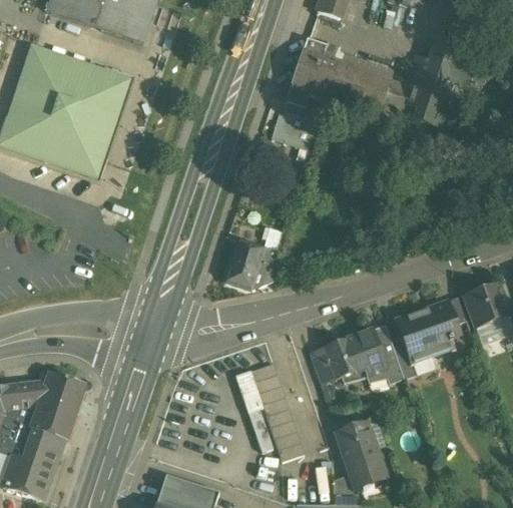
[(49,0),(46,11),(142,43),(156,0),(49,0)]
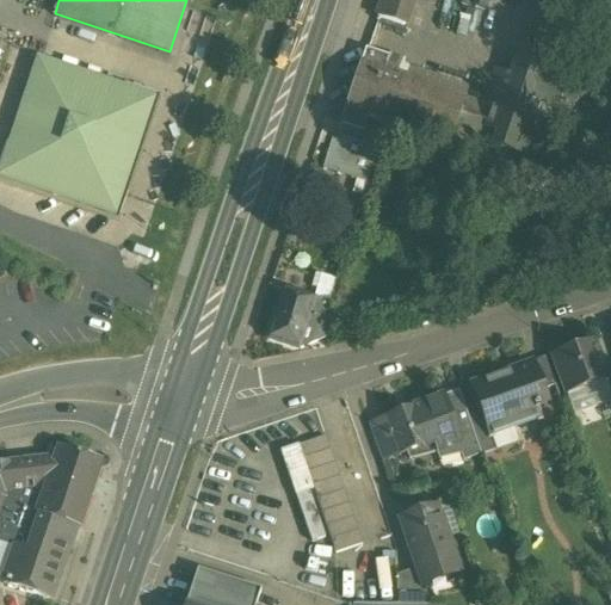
[(380,0),(376,13),(401,22),(405,20),(411,0),(380,0)]
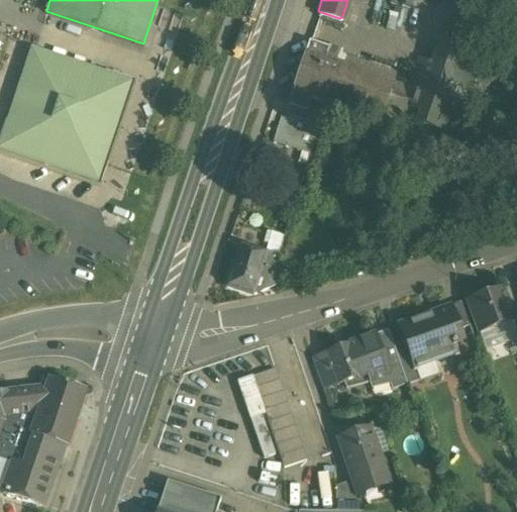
[(453,0),(449,12),(472,19),(478,0),(453,0)]
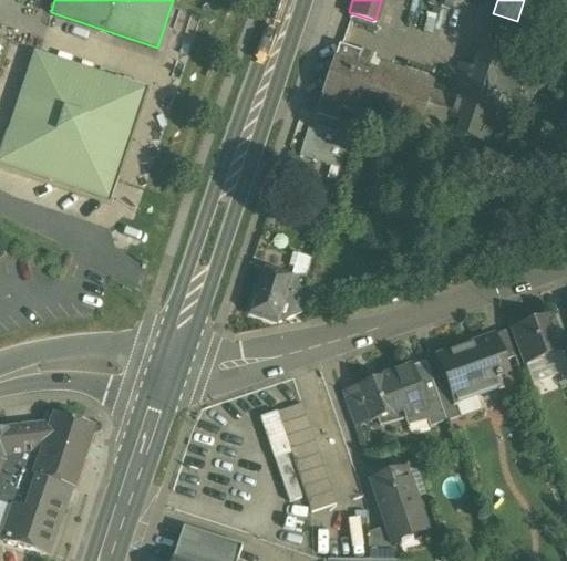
[(493,13),(492,13),(482,43),(500,50),(501,47),(503,48),(512,45),(521,22),(517,21),(493,13)]
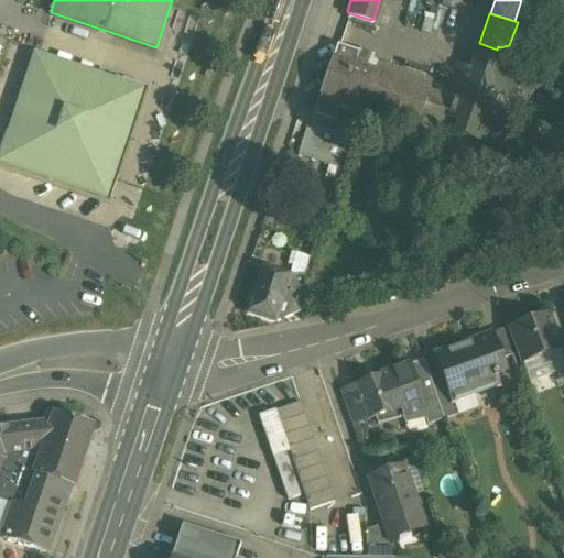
[(357,48),(337,43),(334,54),(333,53),(314,109),(335,116),(339,104),(414,129),(422,107),(427,89),(429,86),(354,61),(357,48)]
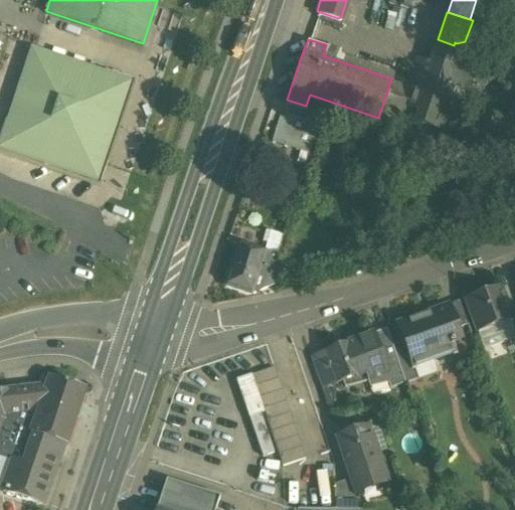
[(428,65),(416,61),(407,88),(390,81),(385,98),(421,110),(418,120),(440,127),(449,102),(443,100),(449,82),(455,85),(466,49),(454,45),(438,39),(437,39),(428,65)]
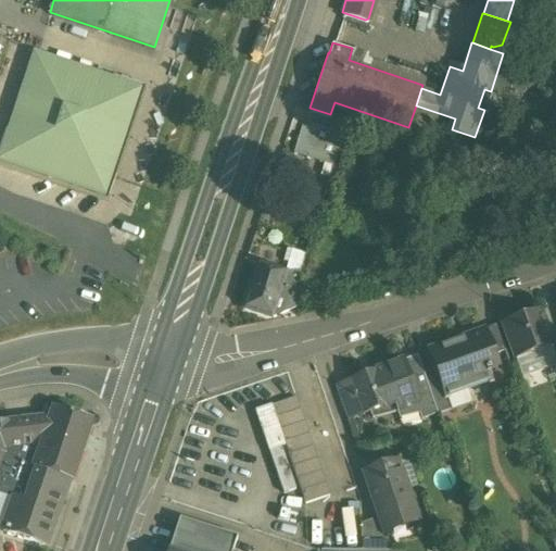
[(138,88),(35,53),(1,157),(103,190),(138,88)]
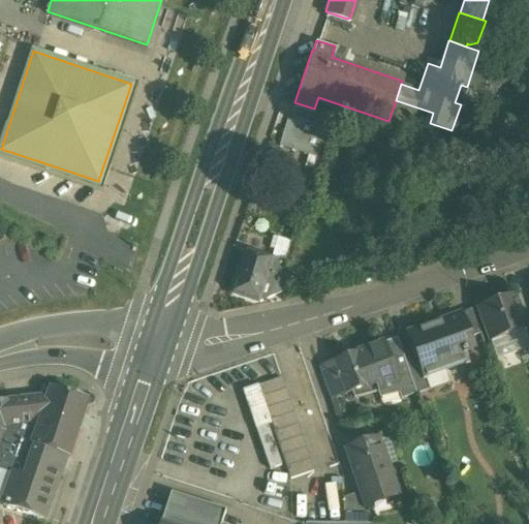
[(478,51),(467,87),(487,93),(491,81),(494,82),(500,82),(505,78),(507,71),(505,66),(500,62),(497,61),(498,57),(478,51)]
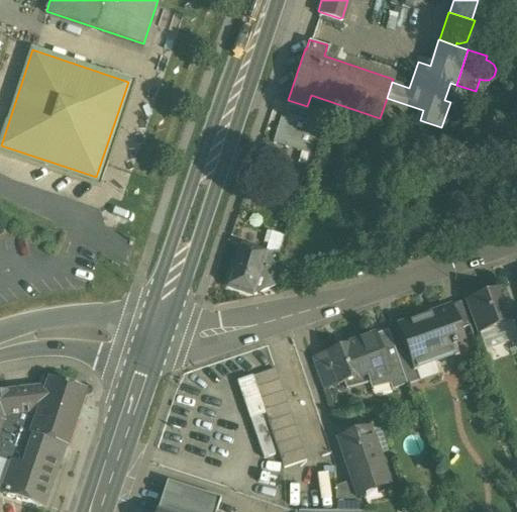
[(317,125),(280,114),(273,140),(309,151),(317,125)]
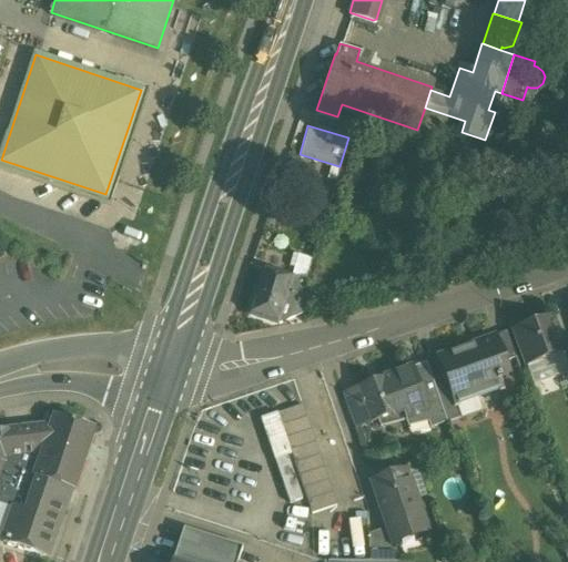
[(312,255),(293,249),(288,263),(294,265),(292,273),(292,274),(306,273),(312,255)]
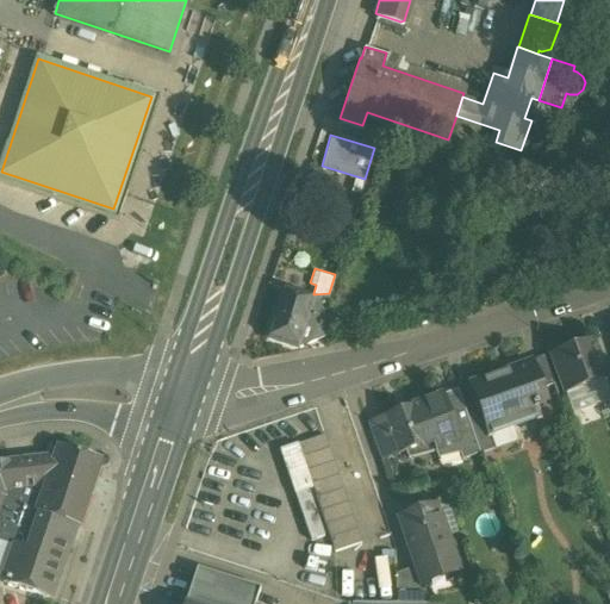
[(313,293),(282,284),(266,335),(297,344),(313,294),(313,293)]
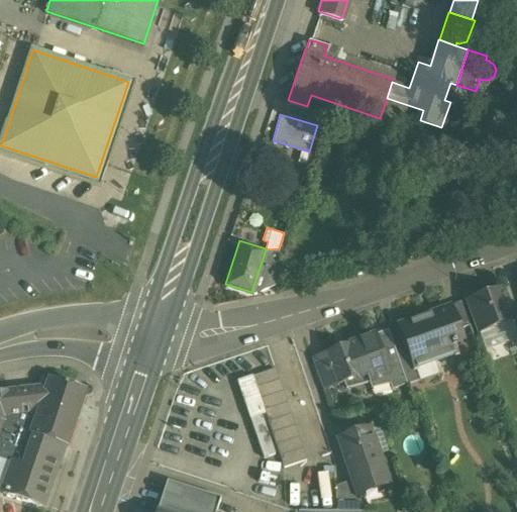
[(279,248),(266,249),(251,292),(278,281),(284,263),(276,260),(279,248)]
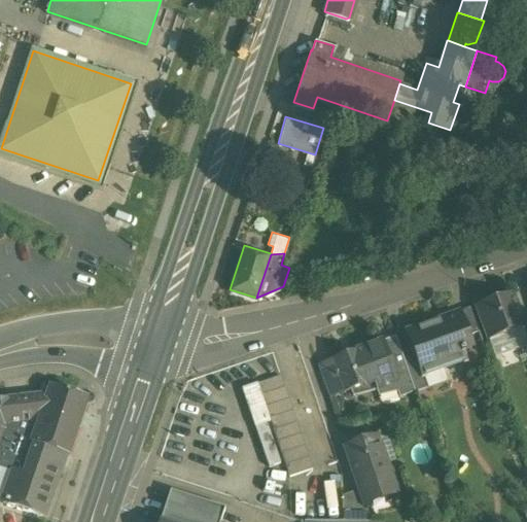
[(511,291),(476,304),(488,337),(522,324),(523,324),(522,320),(511,291)]
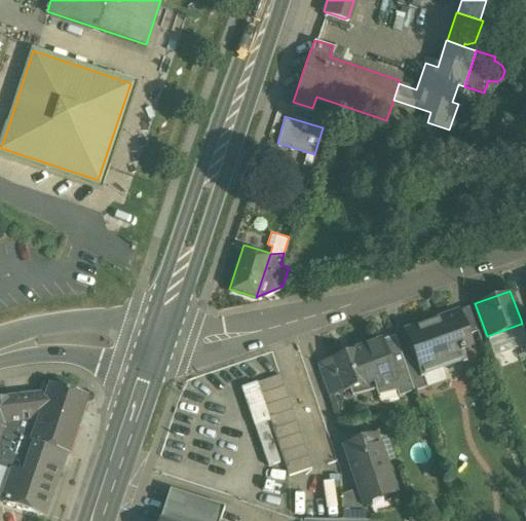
[(470,304),(456,309),(464,333),(465,333),(477,328),(470,304)]
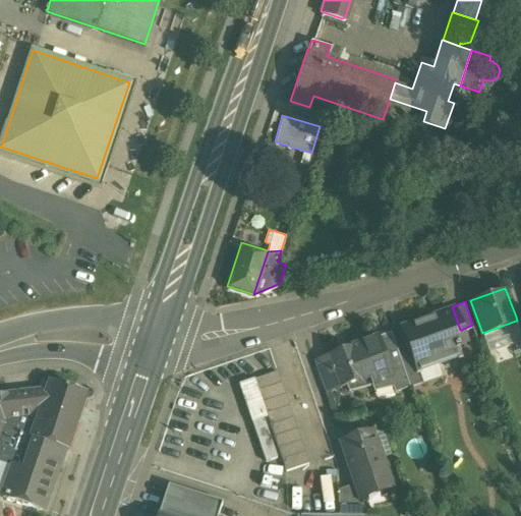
[(452,306),(401,325),(408,343),(417,368),(459,354),(456,346),(459,345),(458,343),(465,341),(461,330),(460,330),(452,306)]
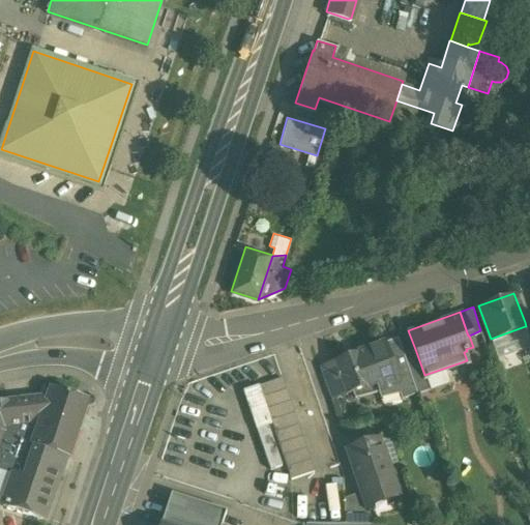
[(529,340),(525,326),(491,339),(497,355),(529,343),(529,340)]
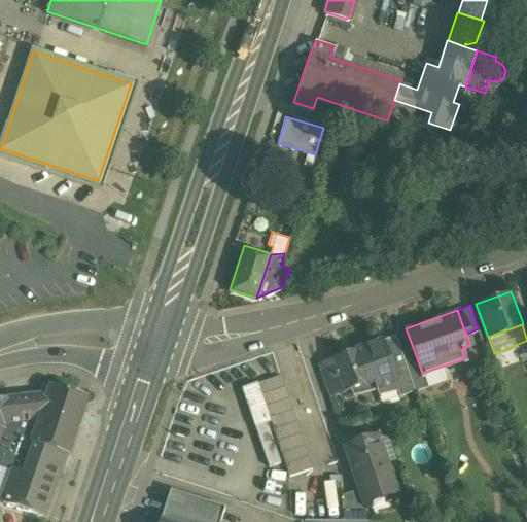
[(395,334),(361,346),(374,379),(373,379),(376,387),(393,381),(398,394),(415,389),(410,377),(401,351),(395,334)]
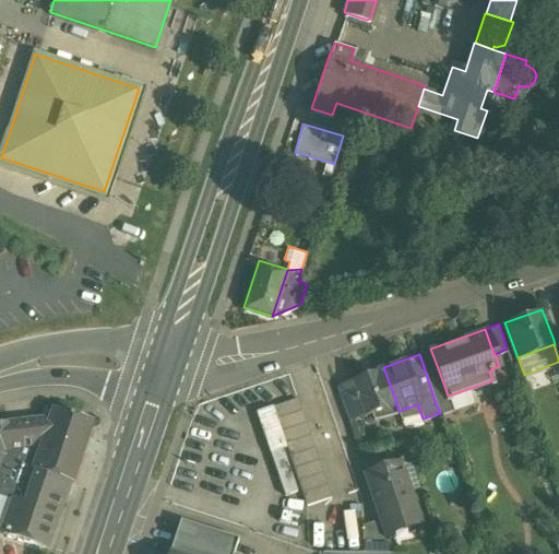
[(383,367),(351,379),(363,413),(364,414),(395,402),(396,402),(383,367)]
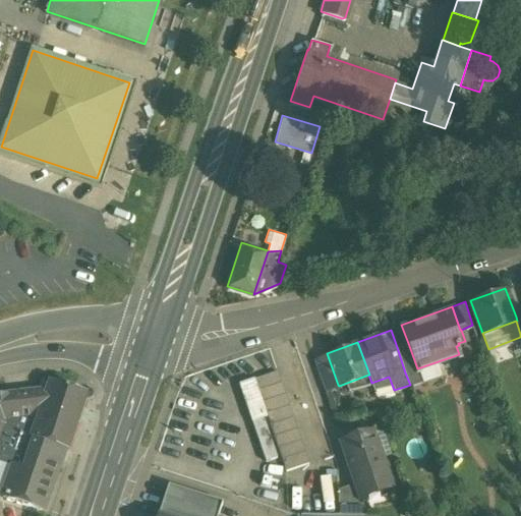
[(397,347),(405,373),(417,368),(408,343),(397,347)]
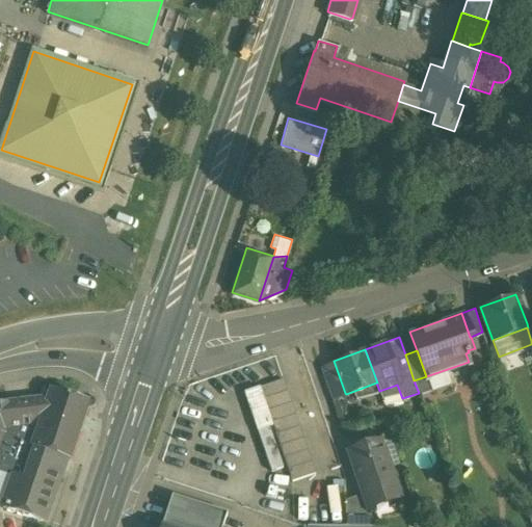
[(334,361),(321,366),(331,398),(345,393),(334,361)]
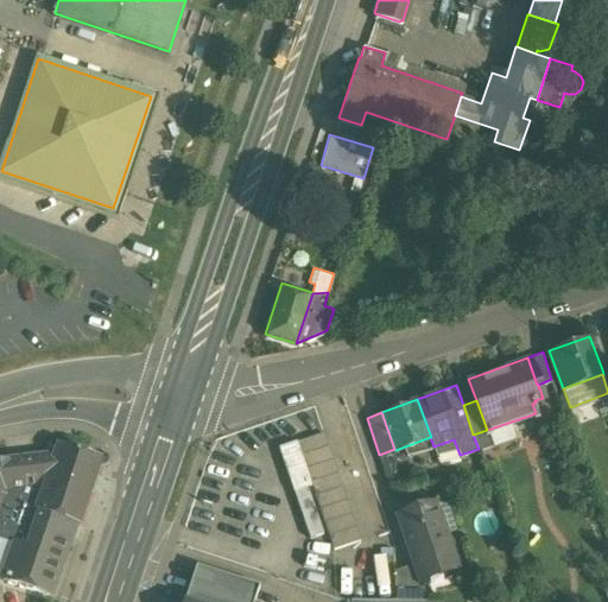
[(323,430),(297,439),(327,530),(333,546),(360,538),(323,430)]
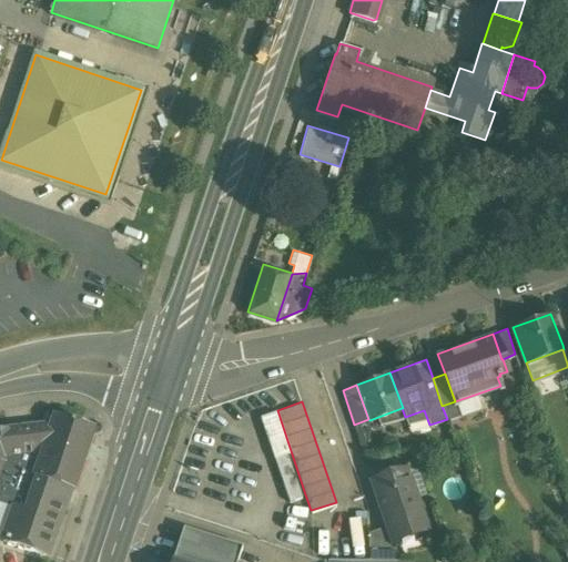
[(291,500),(305,494),(277,410),(262,415),(291,500)]
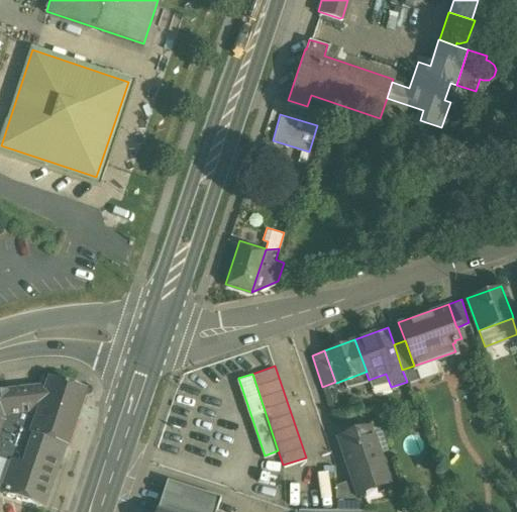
[(40,407),(32,433),(62,442),(66,444),(85,387),(52,377),(47,387),(40,407)]
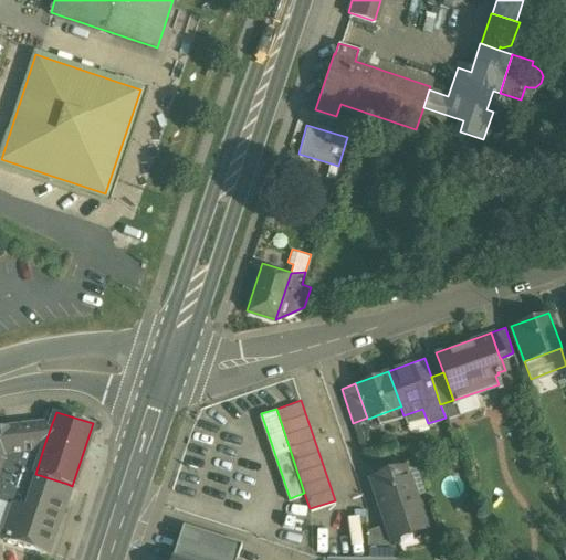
[(46,421),(24,424),(18,444),(16,443),(14,445),(37,444),(44,445),(52,423),(46,421)]
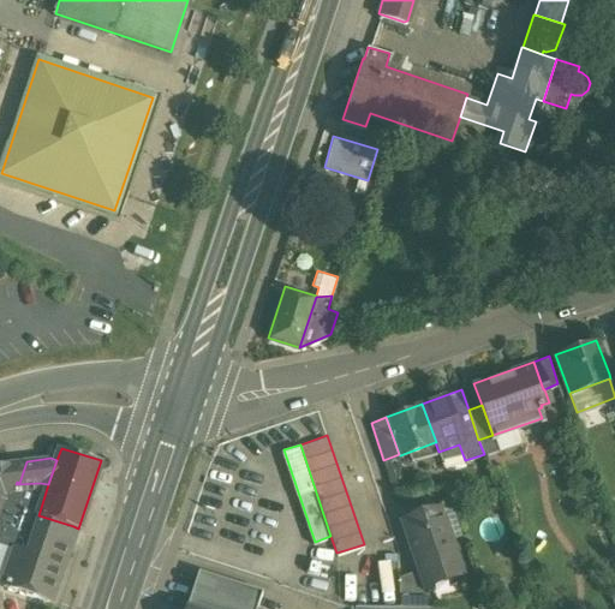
[(27,461),(0,464),(0,484),(16,484),(17,482),(19,483),(27,461)]
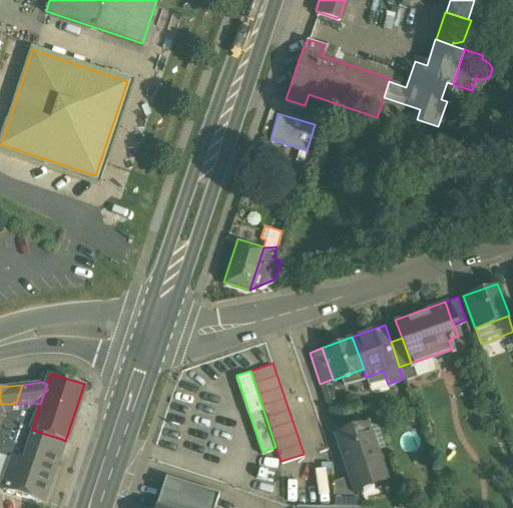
[(33,403),(13,404),(0,438),(0,452),(13,457),(13,456),(22,459),(32,430),(40,404),(33,403)]
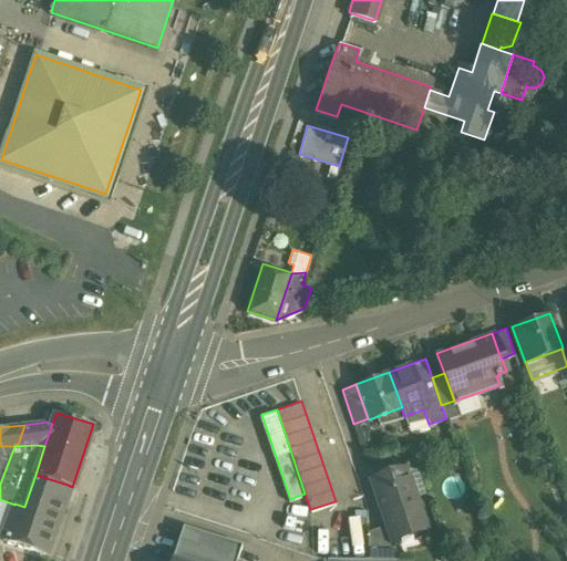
[(0,484),(14,446),(0,446),(0,460),(2,461),(0,467),(0,484)]
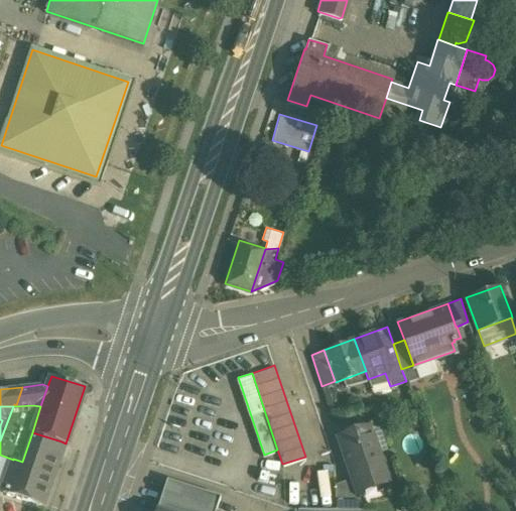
[(368,423),(337,433),(348,467),(379,457),(368,423)]
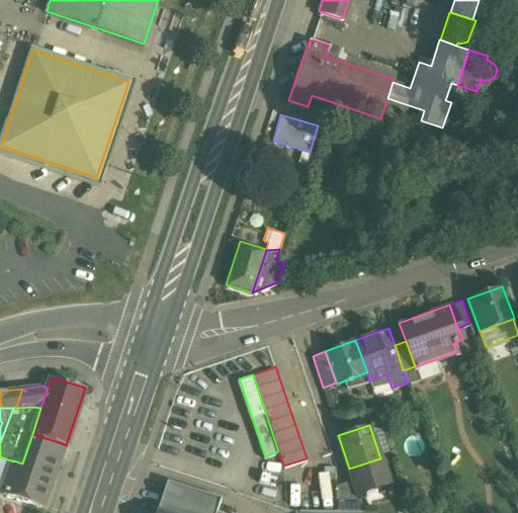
[(32,434),(22,463),(13,460),(13,461),(9,472),(8,472),(6,478),(7,479),(6,481),(5,481),(3,488),(4,488),(2,492),(6,493),(6,494),(12,496),(13,495),(15,496),(15,497),(22,500),(22,499),(28,501),(37,504),(41,505),(42,501),(44,502),(46,495),(45,495),(46,492),(47,492),(49,485),(48,485),(49,482),(50,482),(53,476),(52,476),(53,473),(54,473),(56,465),(55,465),(56,462),(57,462),(59,456),(58,455),(59,453),(60,453),(62,446),(61,446),(62,443),(32,434)]
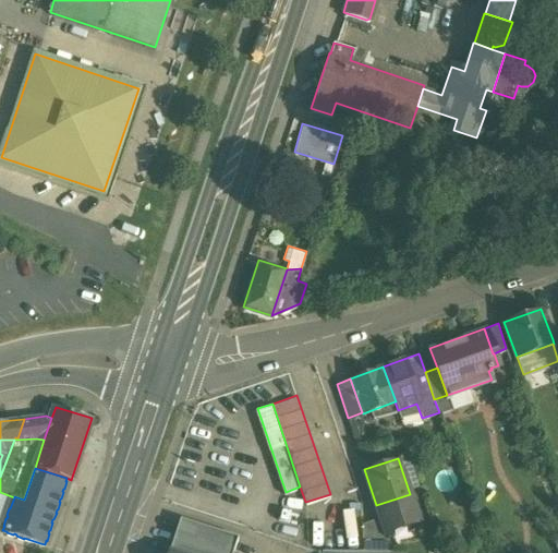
[(410,494),(376,505),(379,516),(385,530),(386,530),(417,519),(410,494)]
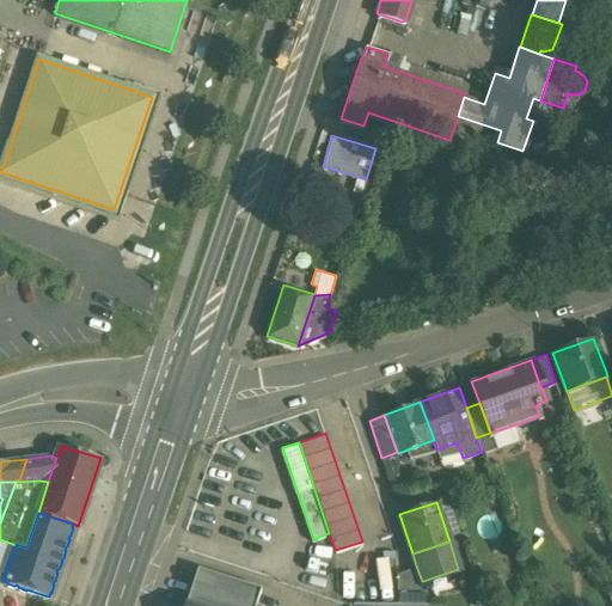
[(416,565),(397,573),(397,601),(430,603),(423,581),(422,581),(416,565)]
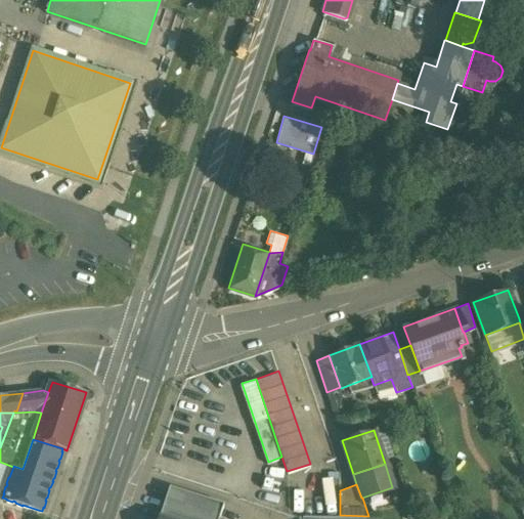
[(223,503),(169,485),(159,517),(164,518),(218,518),(223,503)]
